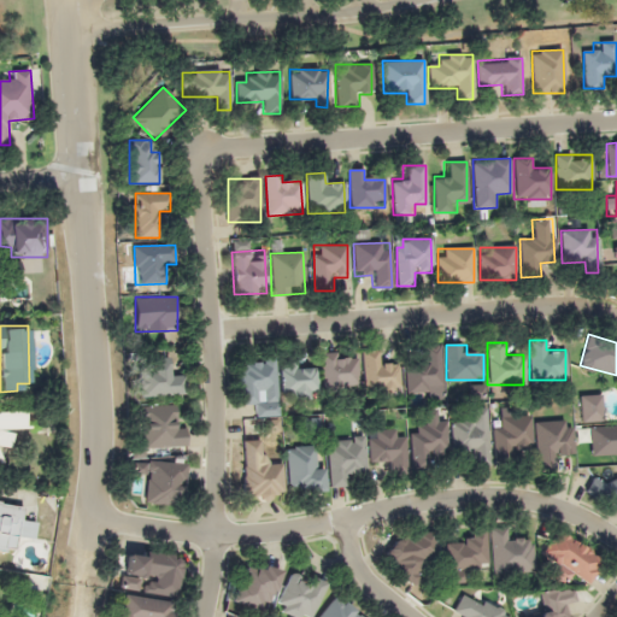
[(405,365),(406,393),(442,392),(440,346),(423,346),(423,365),(405,365)]
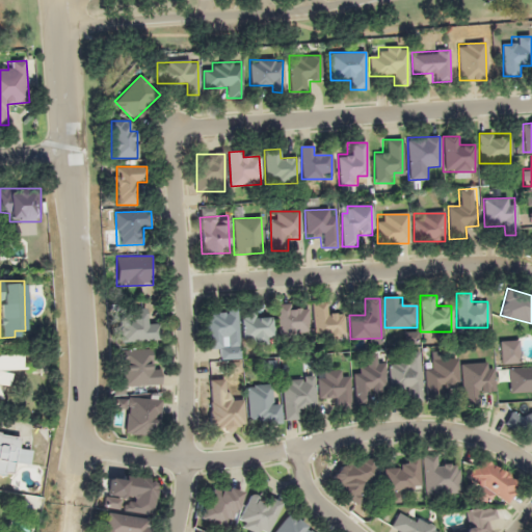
[(327,312),(327,302),(313,302),(313,338),(343,338),(343,312),(327,312)]
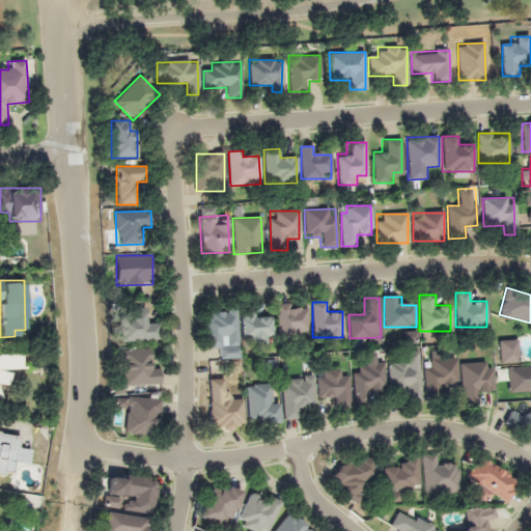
[(307,303),(276,304),(277,335),(308,334),(307,303)]
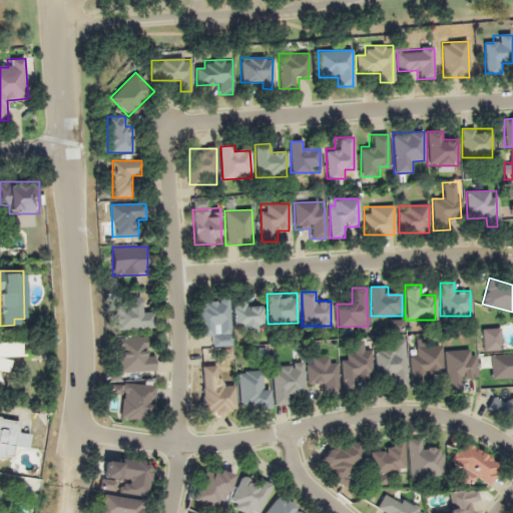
[(141,298),(117,299),(118,330),(154,328),(153,311),(142,312),(141,298)]
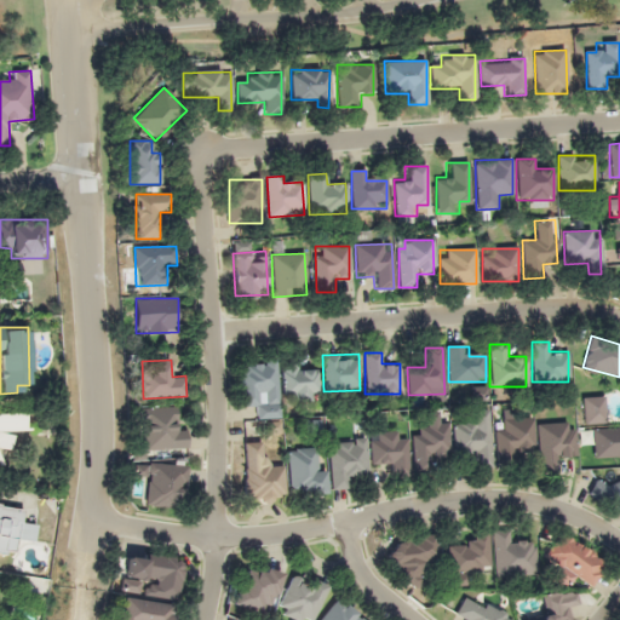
[(300,361),(281,362),(282,401),(319,400),(317,369),(300,369),(300,361)]
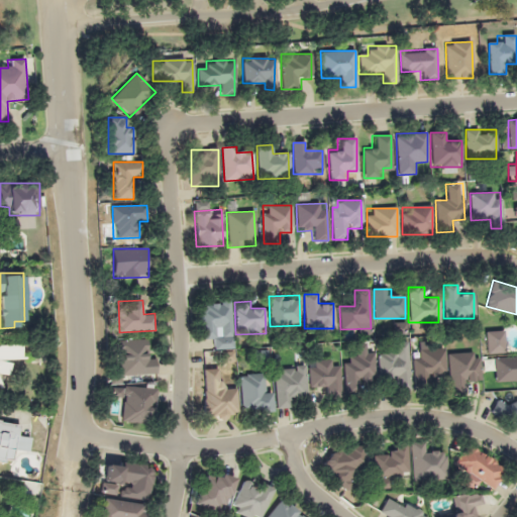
[(212,349),(231,348),(230,302),(200,303),(201,339),(211,338),(212,349)]
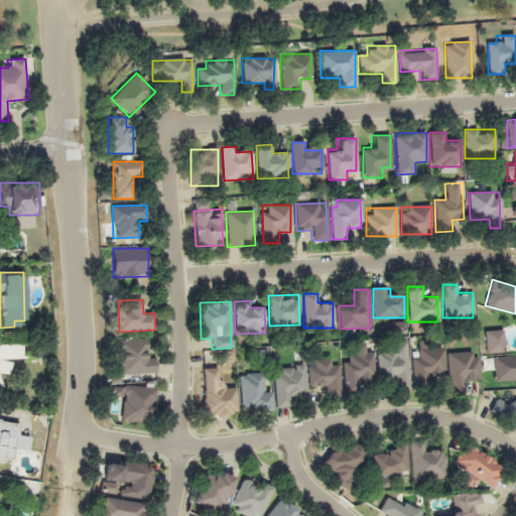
[(504,353),(504,330),(484,330),(484,353),(504,353)]
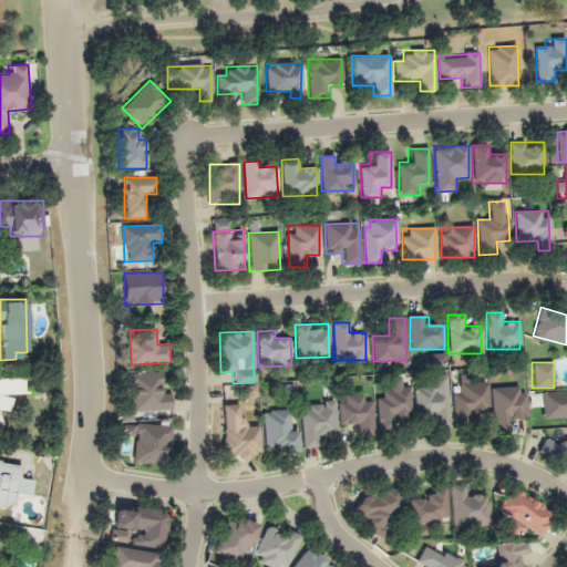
[(171,393),(162,393),(161,372),(131,372),(132,412),(171,411),(171,393)]
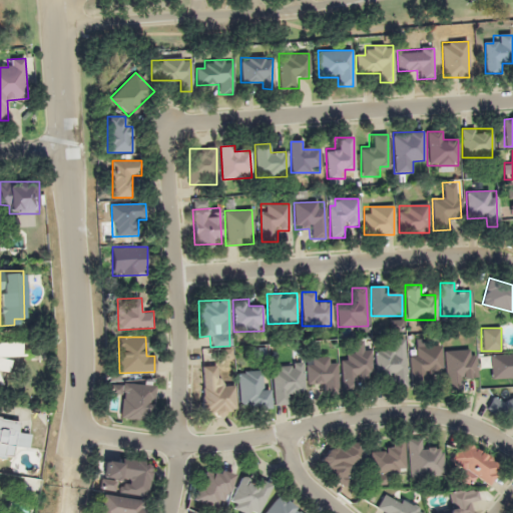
[(405,340),(394,340),(395,350),(376,351),(377,377),(394,376),(394,387),(407,387),(405,340)]
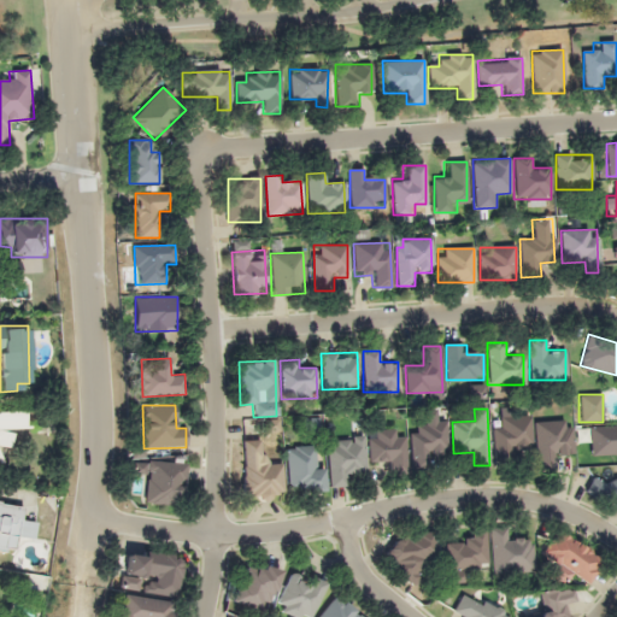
[(0,411),(0,447),(12,447),(12,429),(25,429),(25,412),(0,411)]
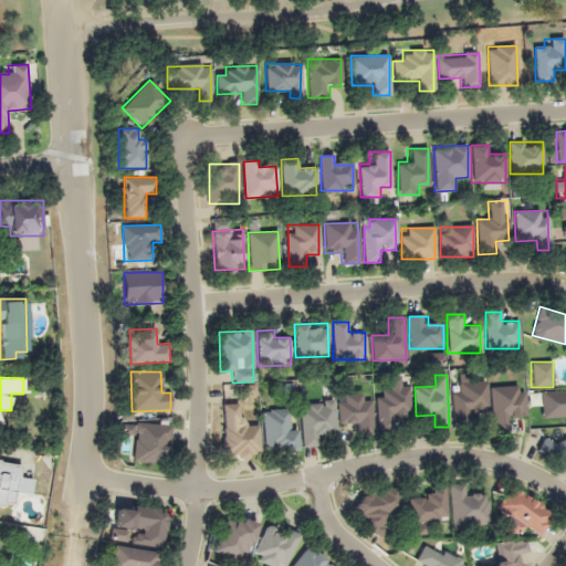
[(453,418),(485,417),(485,383),(452,383),(453,418)]
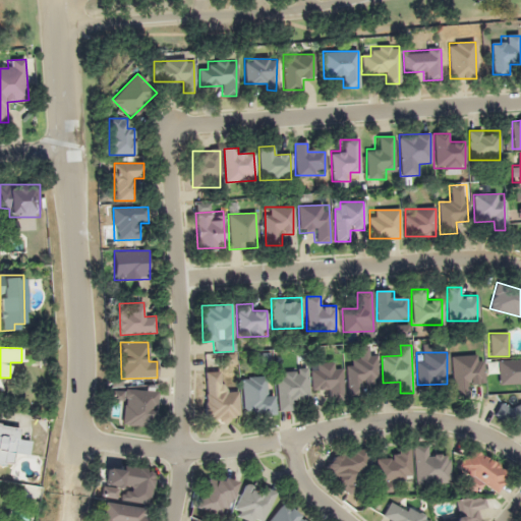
[(451,356),(452,394),(466,394),(466,384),(483,384),(482,355),(451,356)]
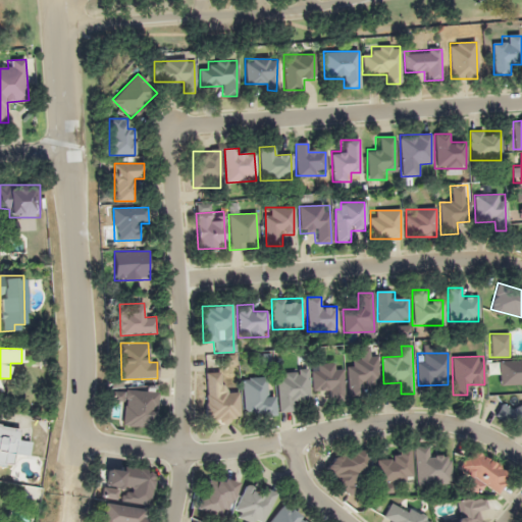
[(348,399),(359,399),(359,386),(378,386),(377,357),(355,357),(356,366),(347,367),(348,399)]
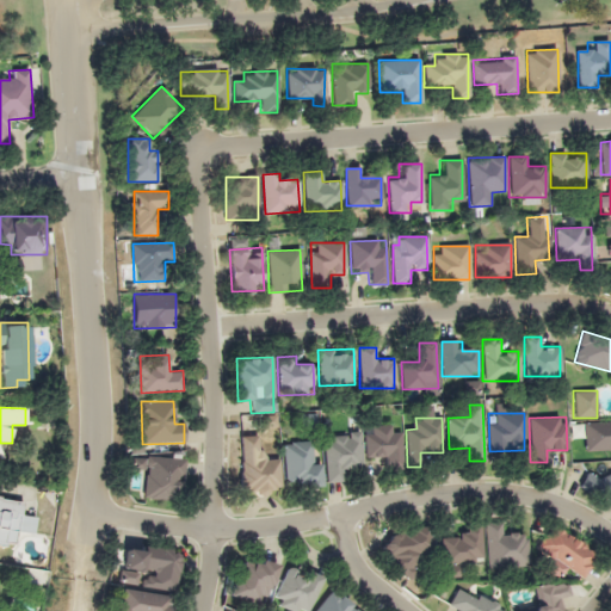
[(609,458),(610,458),(610,420),(582,420),(582,449),(609,449),(609,458)]
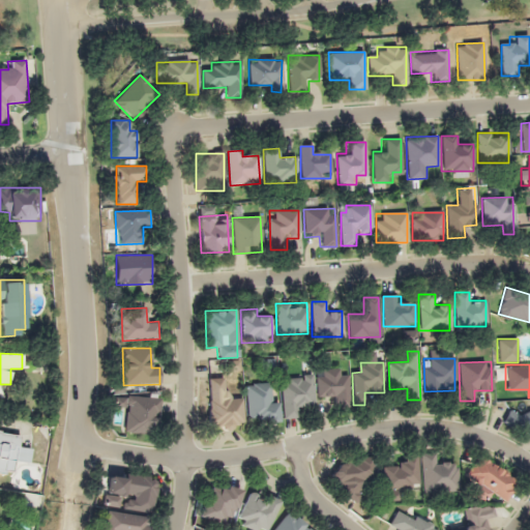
[(316,370),(317,399),(337,399),(337,408),(347,408),(346,369),(316,370)]
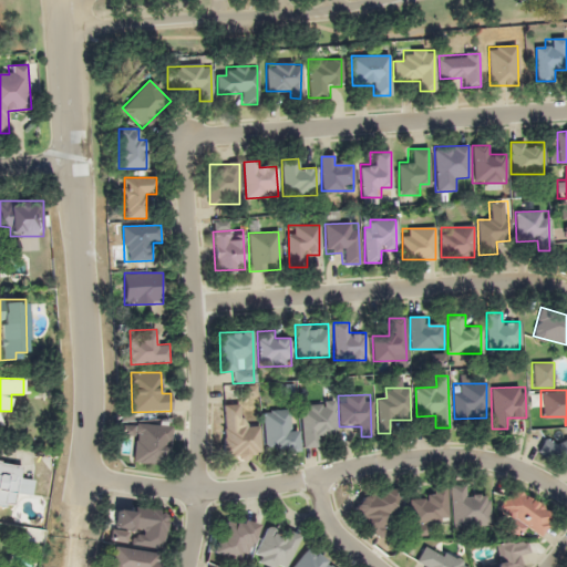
[(321,446),(321,435),(336,434),(334,401),(309,402),(309,411),(300,411),(301,447),(321,446)]
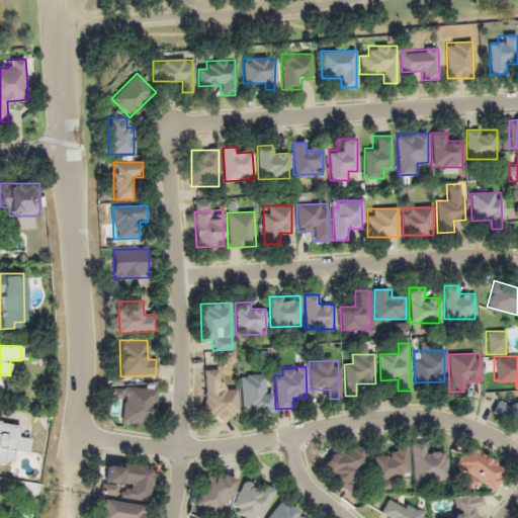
[(203,370),(204,420),(238,419),(237,389),(220,389),(219,369),(203,370)]
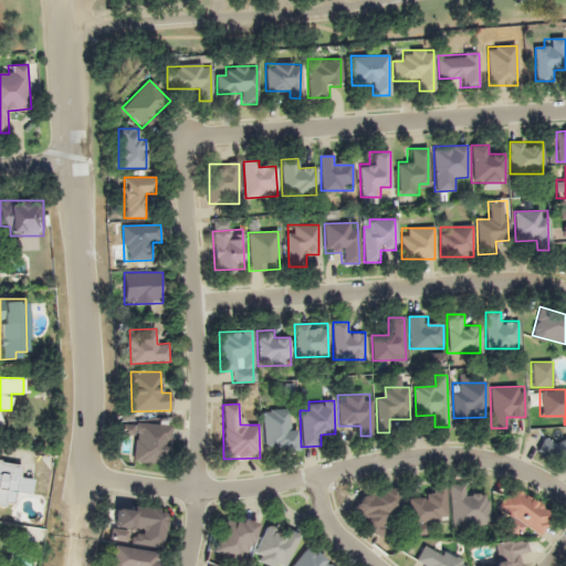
[(297,429),(289,429),(287,409),(262,409),(263,451),(297,451),(297,429)]
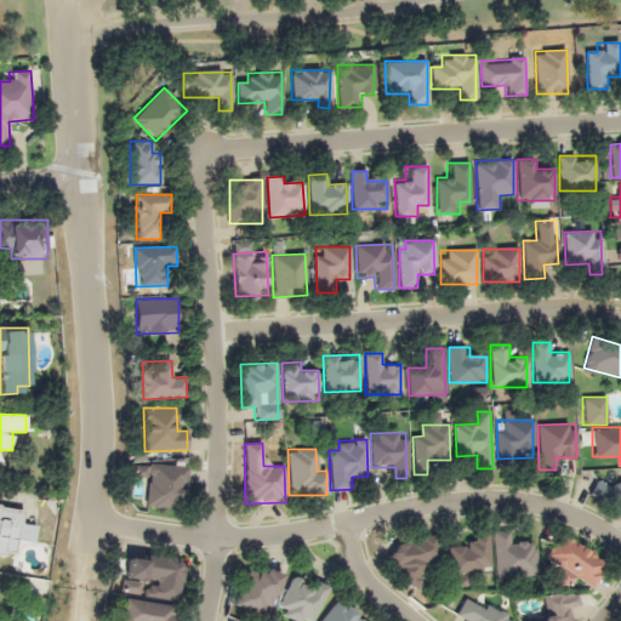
[(147,508),(187,508),(187,465),(135,465),(135,477),(147,477),(147,508)]
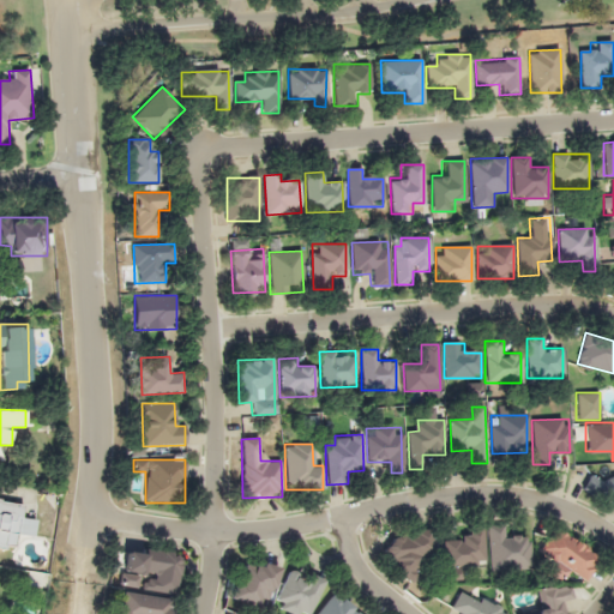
[(613,476),(587,476),(587,495),(612,495),(612,506),(613,506),(613,476)]
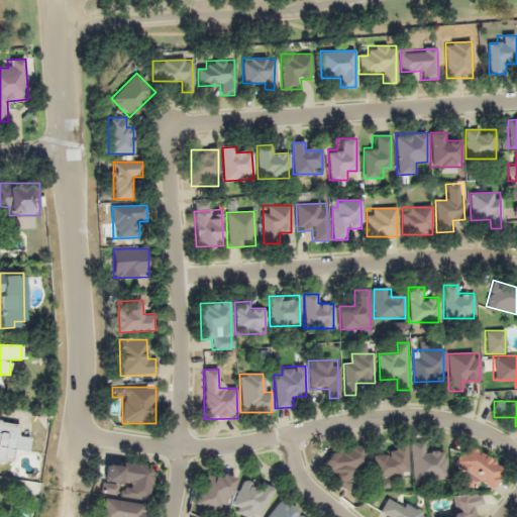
[(21,425),(0,420),(0,461),(12,464),(15,449),(28,452),(31,438),(18,435),(21,425)]
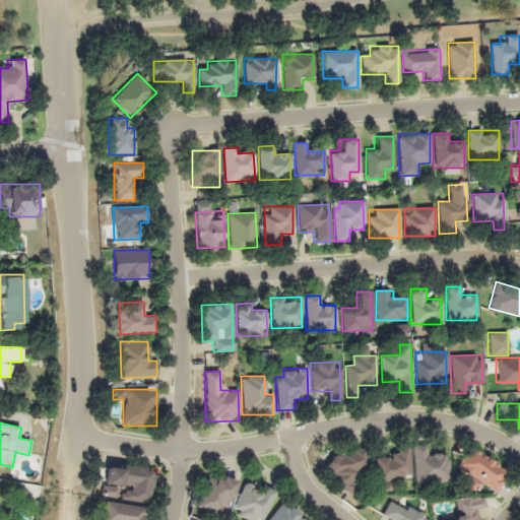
[(413,445),(413,483),(450,483),(450,453),(427,454),(427,445),(413,445)]
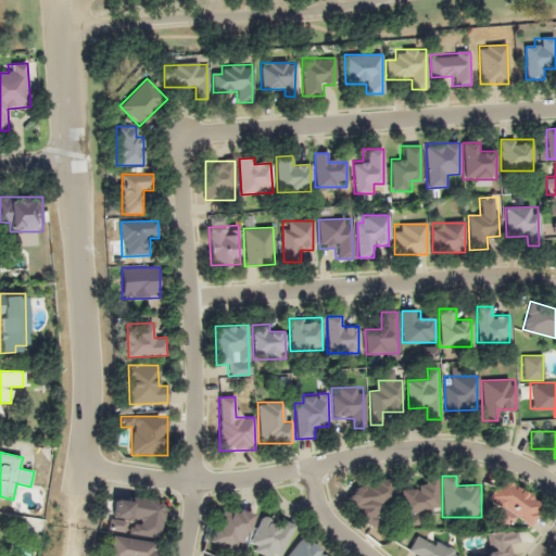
[(402,489),(402,525),(419,525),(419,513),(439,513),(438,477),(425,477),(425,488),(402,489)]
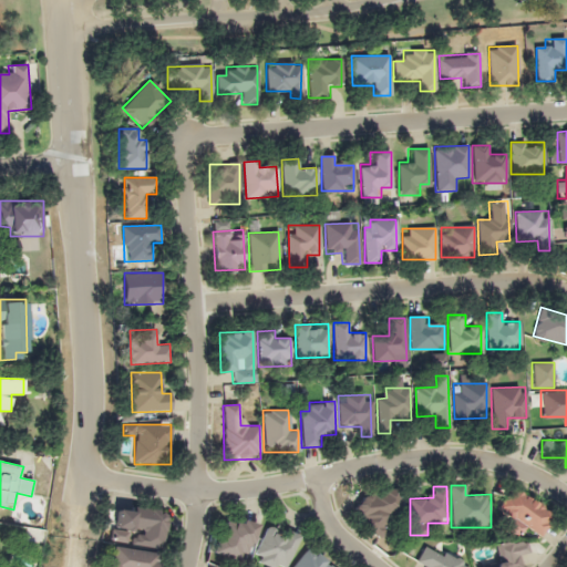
[(542,536),(554,513),(511,488),(498,509),(513,517),(505,531),(519,538),(526,527),(542,536)]
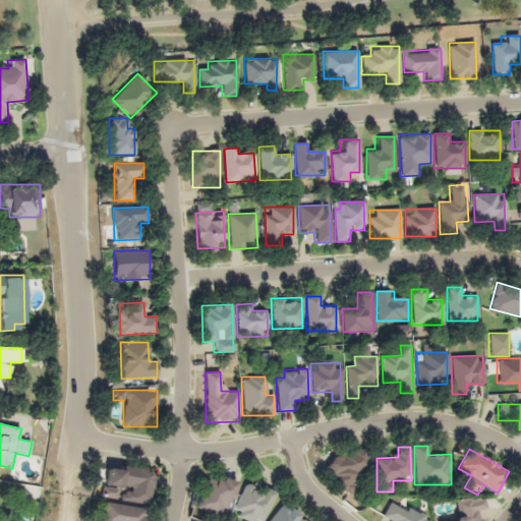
[(366,451),(327,453),(329,477),(334,477),(335,491),(355,490),(354,473),(368,472),(366,451)]
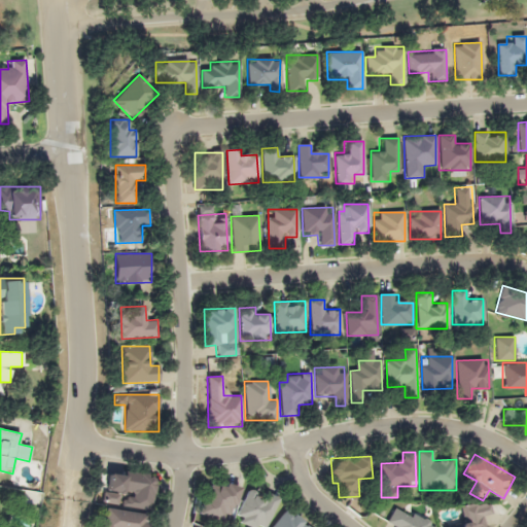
[(152,511),(156,476),(109,469),(104,503),(152,511)]
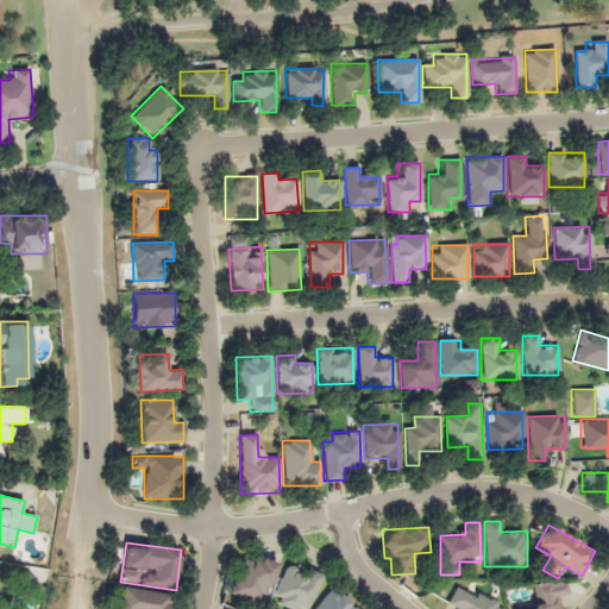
[(230,594),(263,604),(276,563),(252,556),(250,563),(240,560),(230,594)]
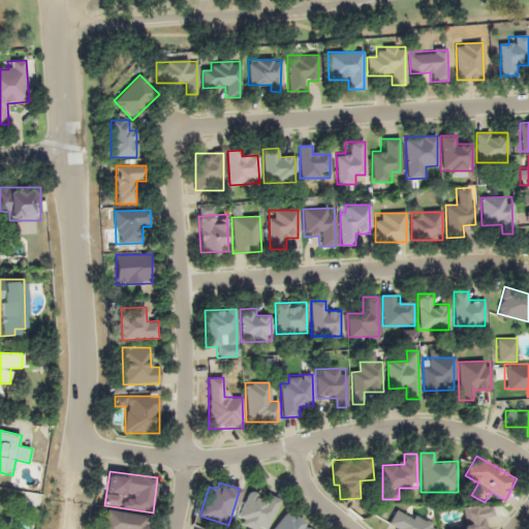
[(258,496),(249,492),(236,521),(252,528),(266,528),(280,500),(261,491),(258,496)]
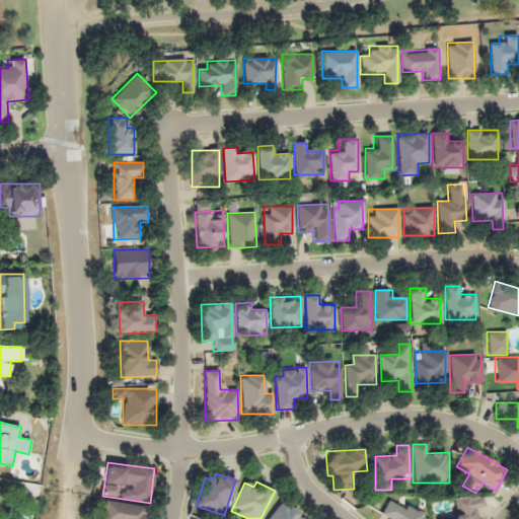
[(477,518),(476,508),(484,507),(483,495),(453,499),(455,518),(477,518)]
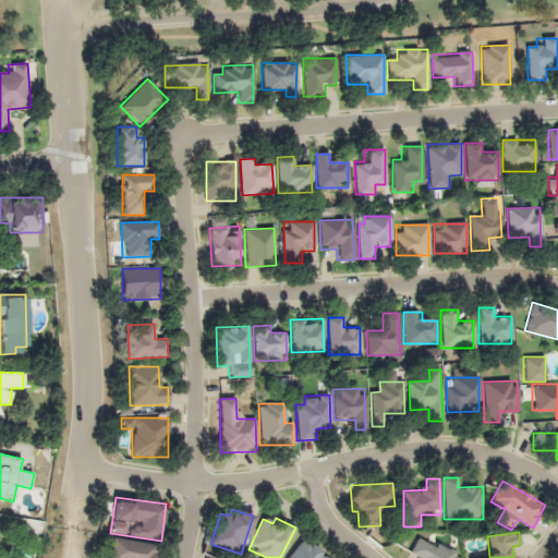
[(464,557),(465,556),(417,535),(408,557),(464,557)]
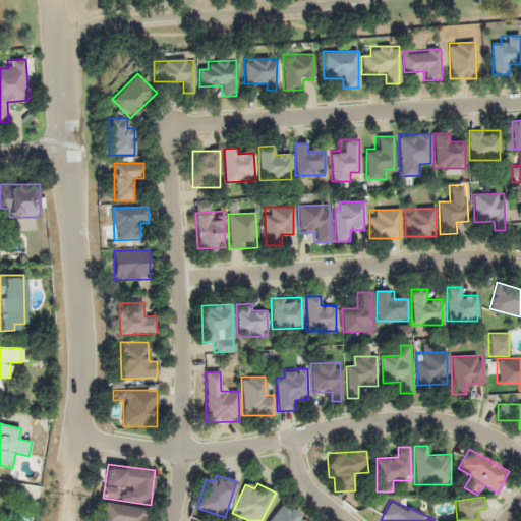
[(145,520),(147,508),(104,502),(101,520),(145,520)]
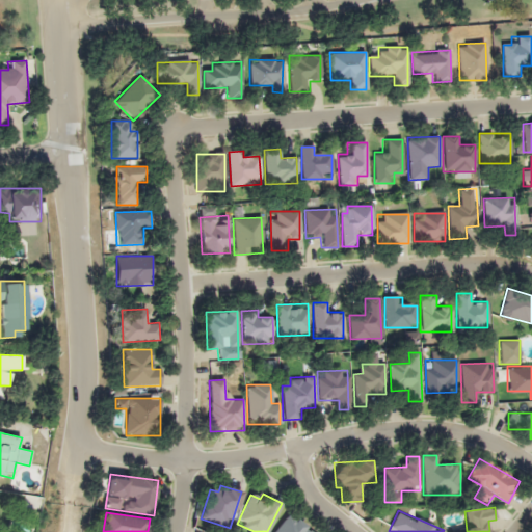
[(315,531),(287,512),(273,531),(315,531)]
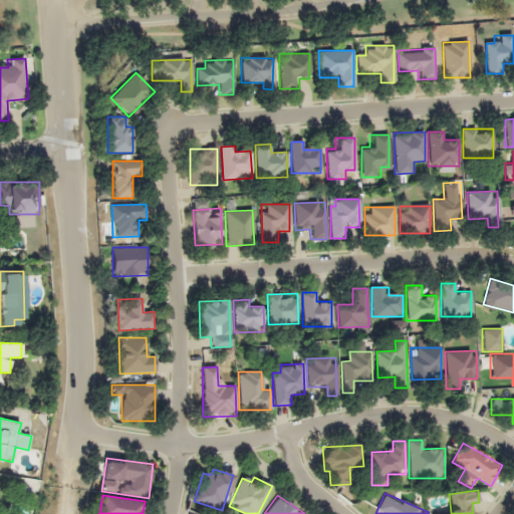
All buildings are outlined.
